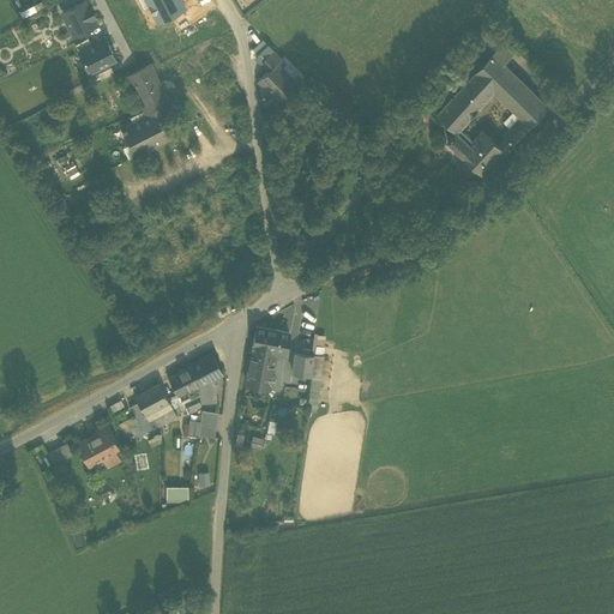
[(83,0),(61,11),(74,36),(96,25),(91,17),(94,16),(89,7),(88,8),(83,0)]
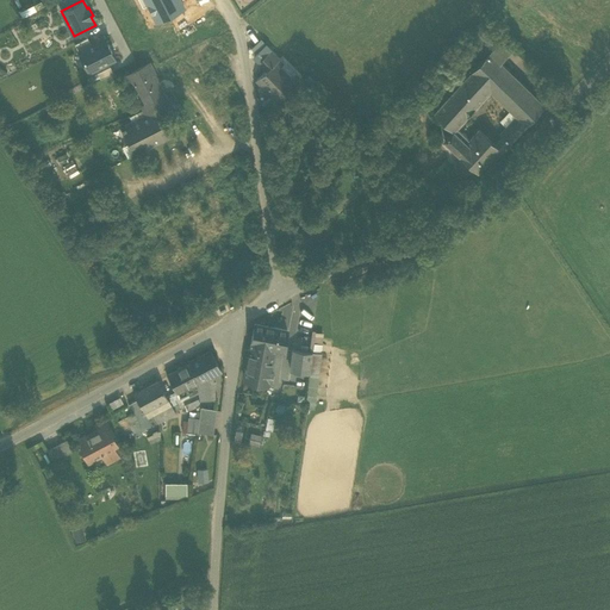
[(173,12),(184,7),(179,0),(145,0),(148,5),(156,20),(173,12)]
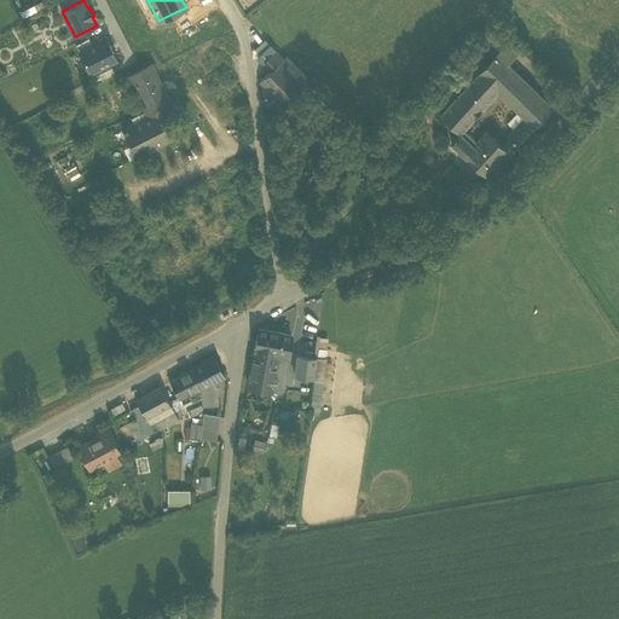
[(186,7),(175,12),(183,25),(201,16),(195,3),(186,7)]
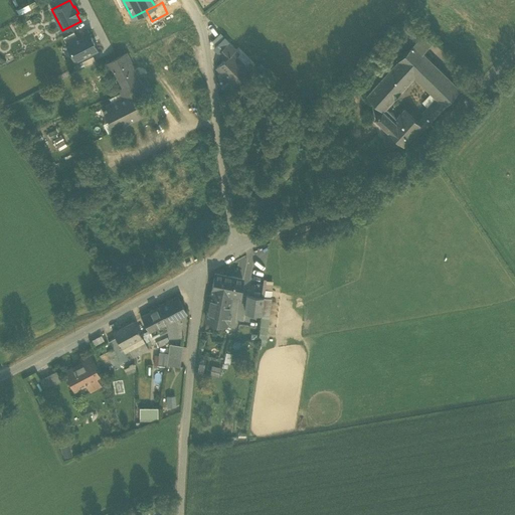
[(62,37),(65,43),(76,37),(73,32),(62,37)]
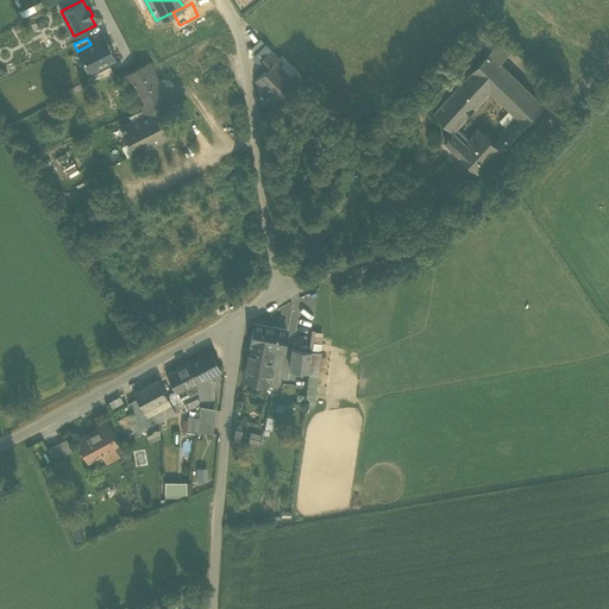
[(104,38),(77,51),(88,73),(114,58),(111,51),(108,44),(107,45),(104,38)]
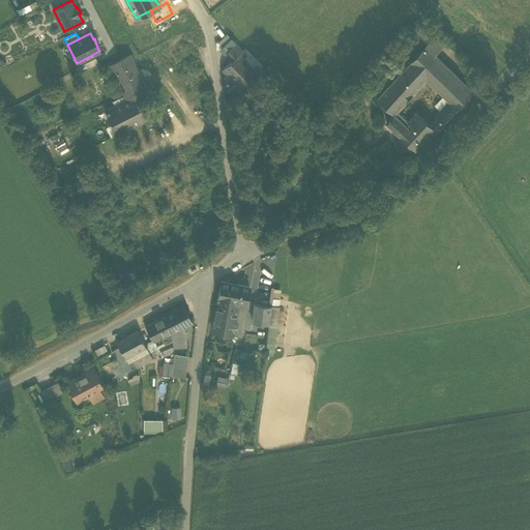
[(164,43),(168,50),(171,48),(182,42),(179,35),(164,43)]
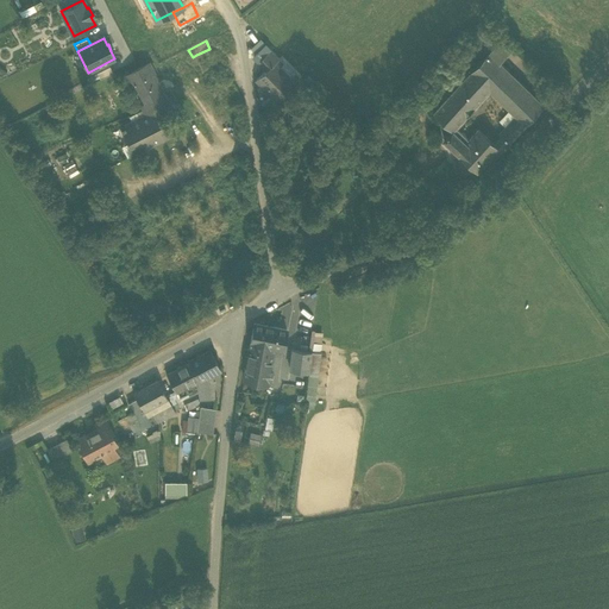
[(488,54),(500,64),(510,51),(500,42),(488,54)]
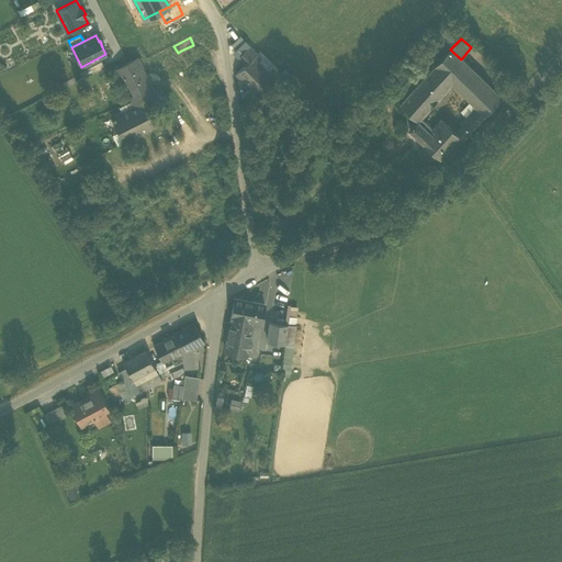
[(237,57),(244,65),(251,58),(253,59),(257,55),(248,46),(244,42),(235,51),(239,55),(237,57)]
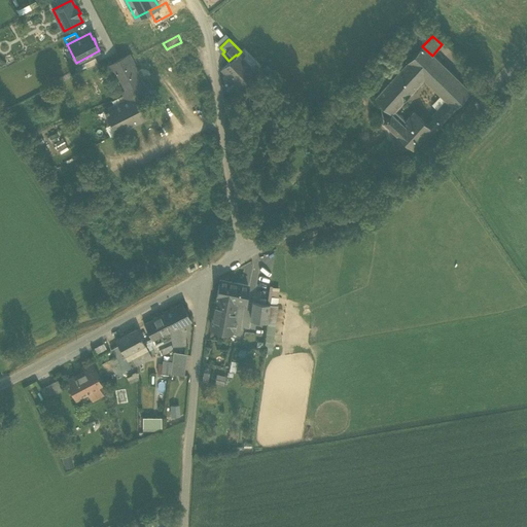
[(422,46),(407,64),(423,79),(442,97),(454,108),(470,91),(432,56),(422,46)]
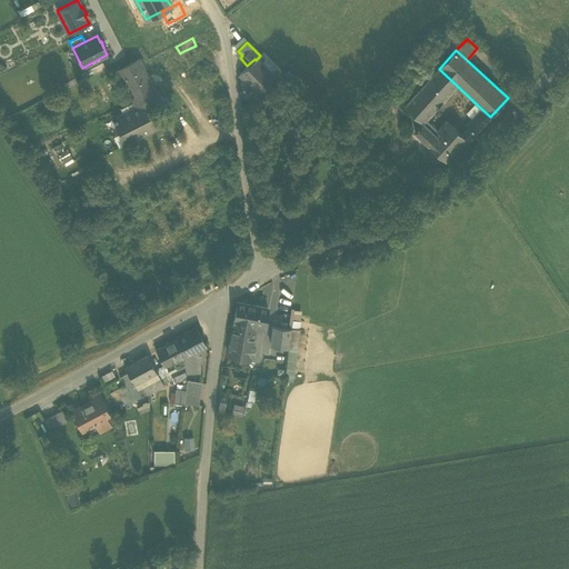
[(161,105),(152,88),(149,89),(139,70),(142,69),(138,59),(113,72),(119,82),(127,79),(140,105),(122,113),(123,116),(117,119),(116,118),(113,120),(115,122),(120,133),(126,145),(148,132),(147,130),(155,126),(156,123),(156,121),(150,110),(161,105)]
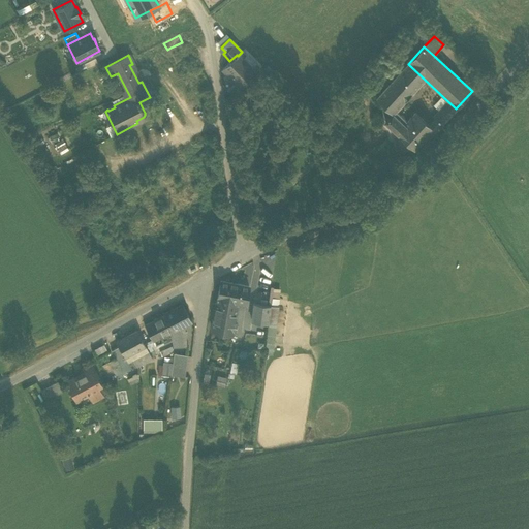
[(221,70),(239,88),(254,72),(238,56),(237,55),(229,61),(221,70)]
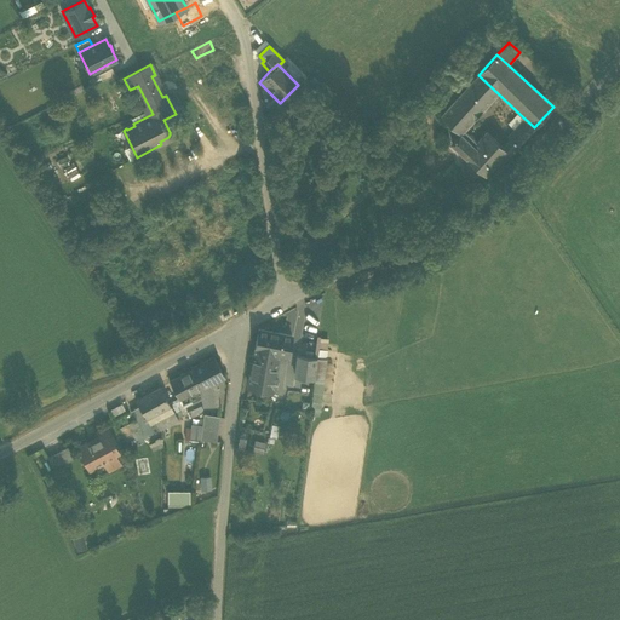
[(112,68),(98,74),(102,81),(115,74),(112,68)]
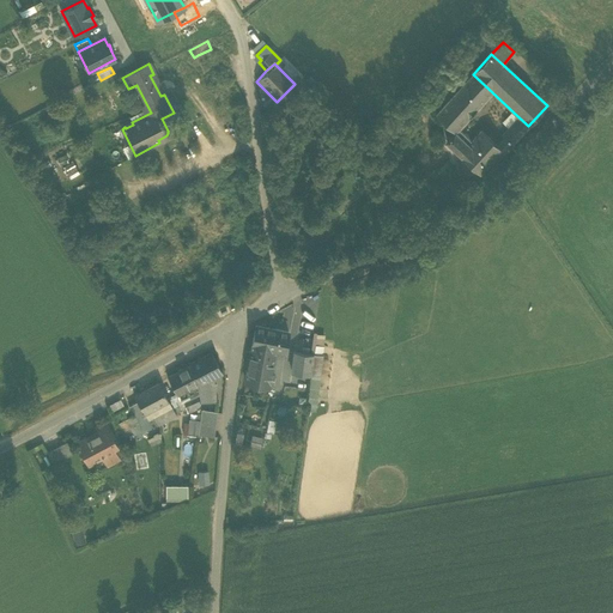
[(459,128),(492,92),(473,74),(436,114),(455,131),(456,132),(459,128)]
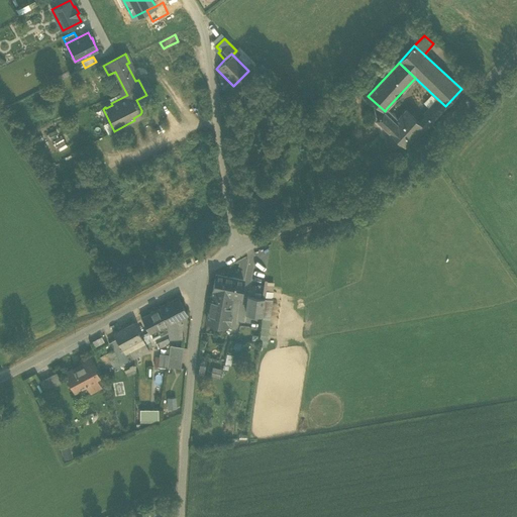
[(433,95),(414,115),(426,127),(445,106),(433,95)]
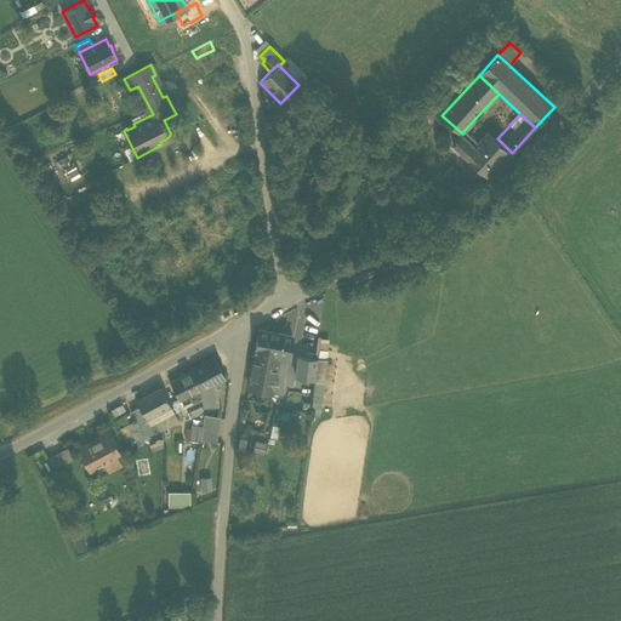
[(453,142),(489,177),(512,153),(497,138),(490,131),(478,142),(465,130),(462,134),(461,132),(453,142)]
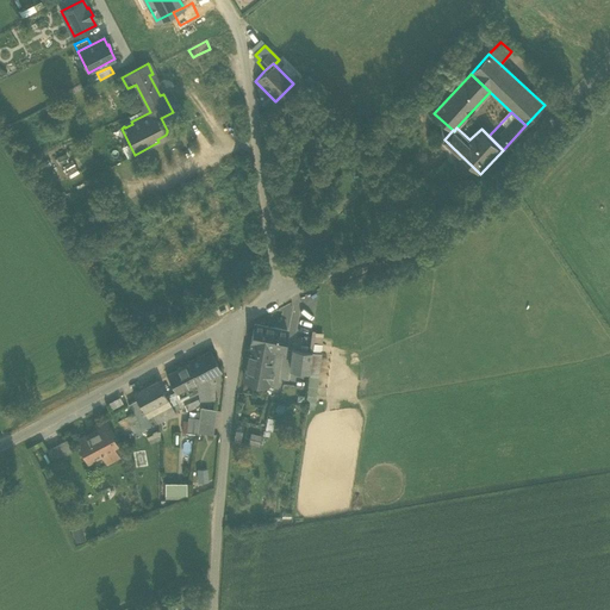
[(128,159),(135,155),(129,143),(122,147),(128,159)]
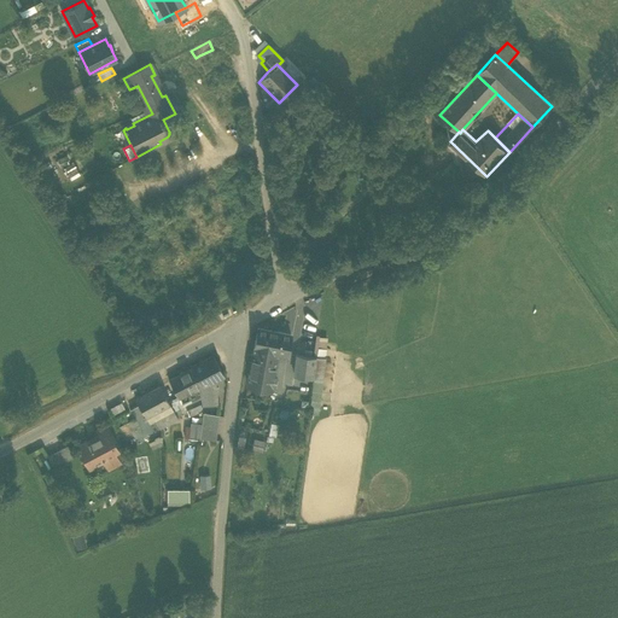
[(63,168),(70,179),(80,173),(74,162),(63,168)]
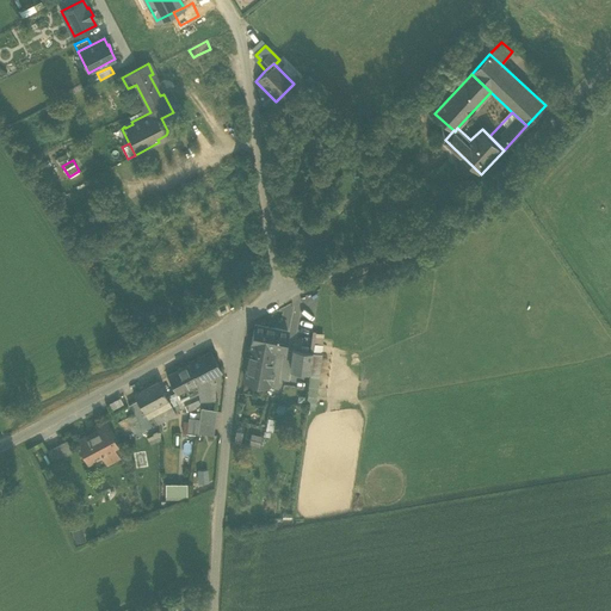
[(246,380),(269,384),(275,347),(284,350),(288,333),(255,327),(246,380)]
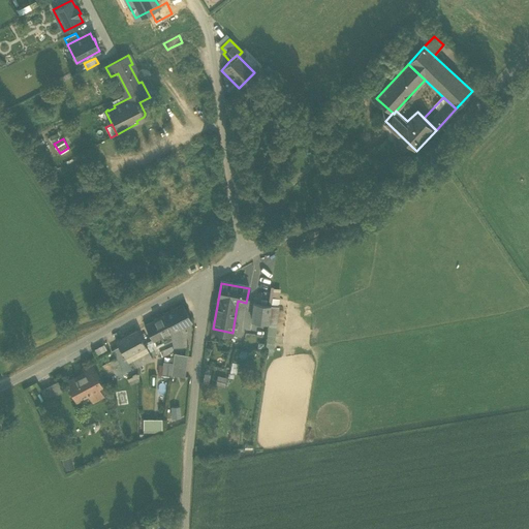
[(252,322),(269,324),(271,306),(254,304),(252,322)]
